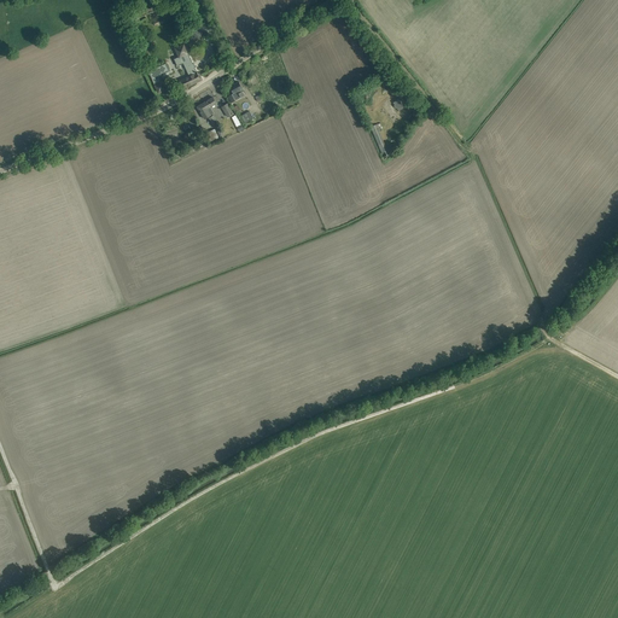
[(139,3),(128,9),(132,17),(144,12),(139,3)]
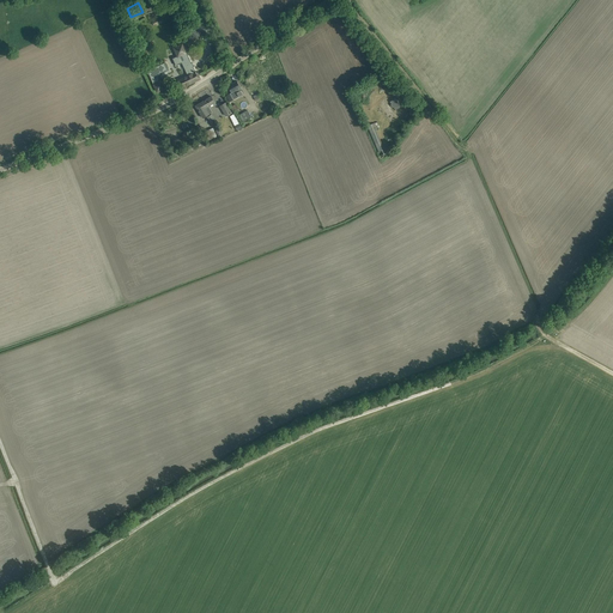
[(196,24),(184,30),(190,42),(202,37),(196,24)]
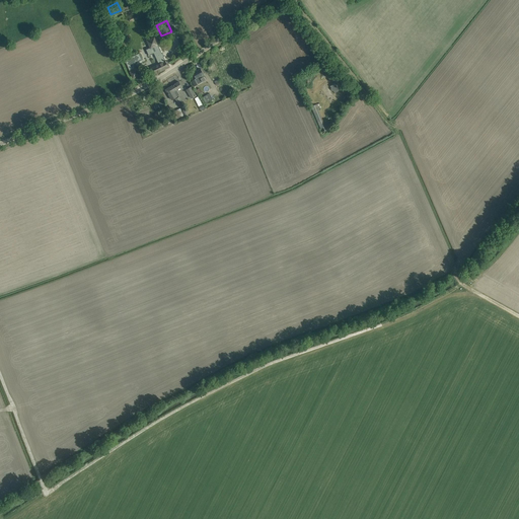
[(149,55),(155,53),(155,54),(160,64),(151,68),(154,74),(169,67),(166,61),(164,57),(164,56),(163,53),(162,54),(154,36),(147,41),(151,48),(146,50),(149,55)]
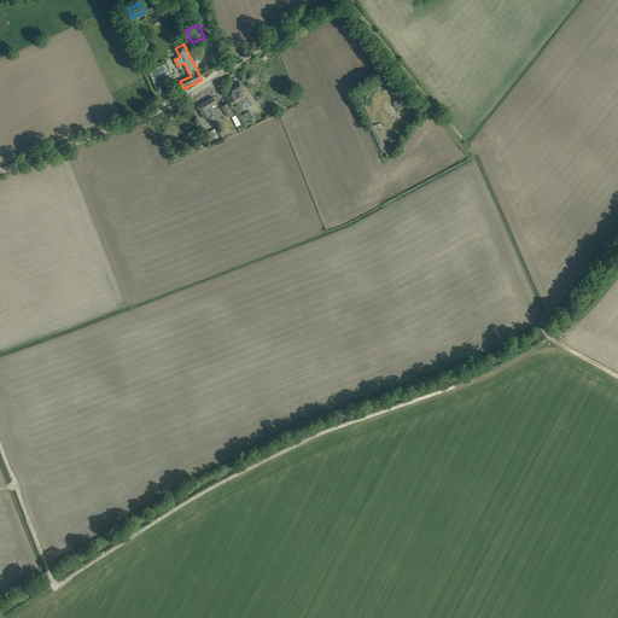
[(165,63),(149,71),(158,93),(165,89),(163,81),(161,82),(159,79),(161,74),(169,70),(165,63)]
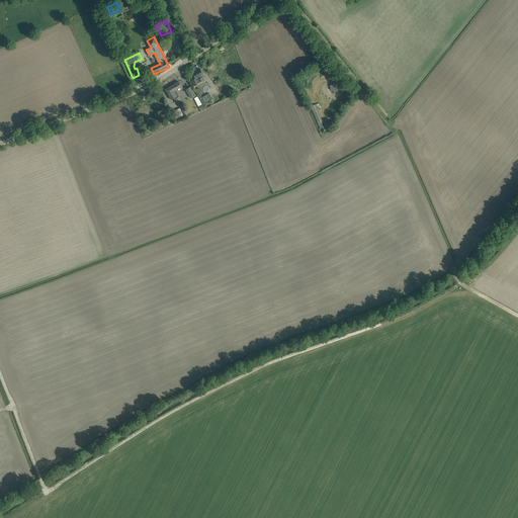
[(202,75),(203,74),(200,69),(192,73),(195,78),(191,81),(194,86),(205,80),(203,76),(203,77),(202,75)]
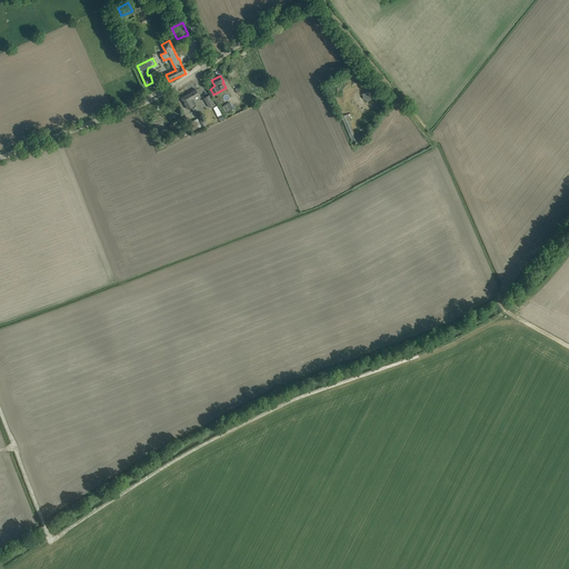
[(189,93),(181,98),(185,103),(188,108),(188,109),(196,105),(197,105),(195,99),(193,98),(199,95),(196,89),(189,93)]
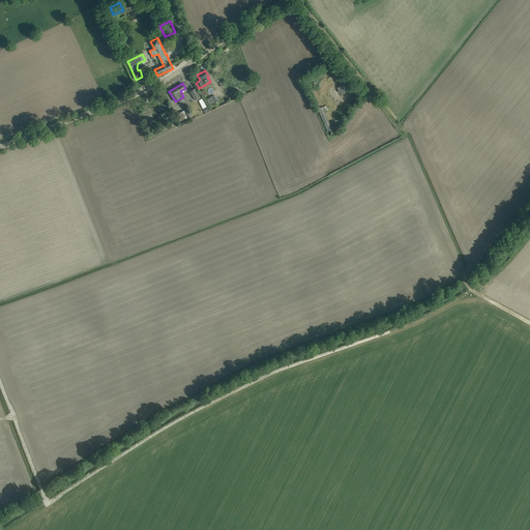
[(342,85),(336,88),(339,90),(337,90),(340,93),(341,92),(342,95),(347,92),(342,85)]
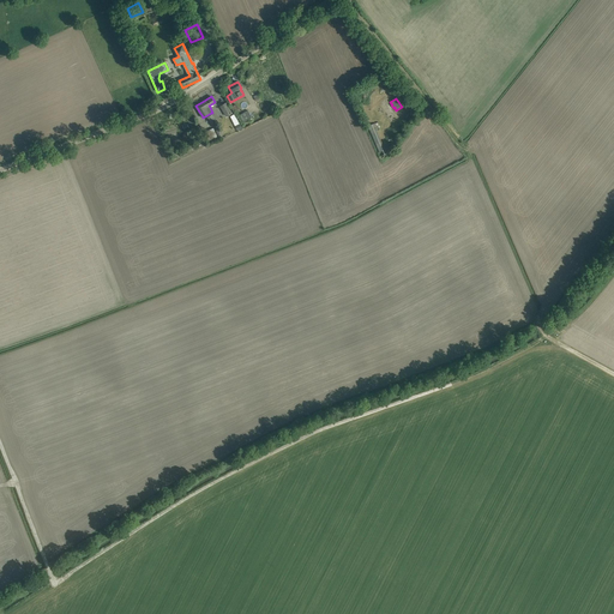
[(221,106),(227,116),(233,113),(226,103),(221,106)]
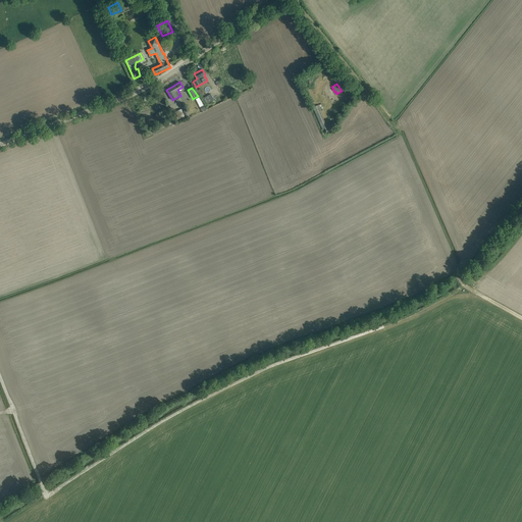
[(210,94),(203,98),(206,104),(214,99),(210,94)]
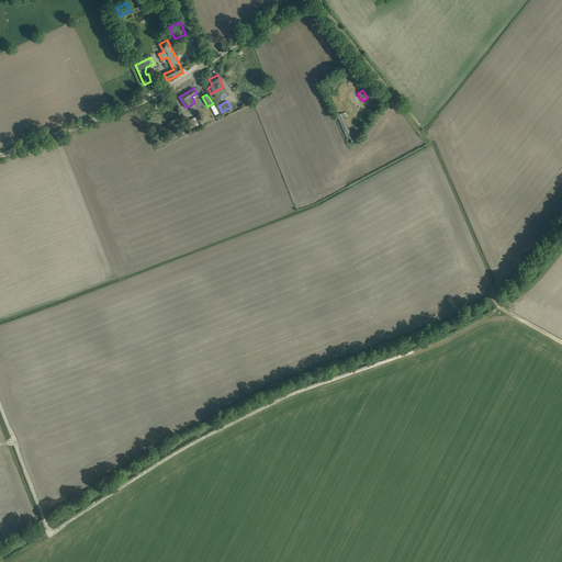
[(216,120),(221,117),(214,104),(210,105),(216,120)]
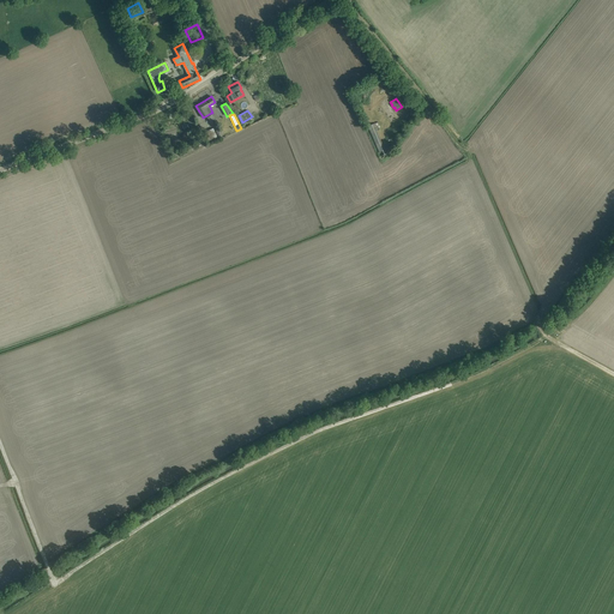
[(372,124),(368,126),(369,128),(371,133),(377,148),(378,150),(379,152),(385,149),(377,131),(379,130),(375,122),(372,124)]
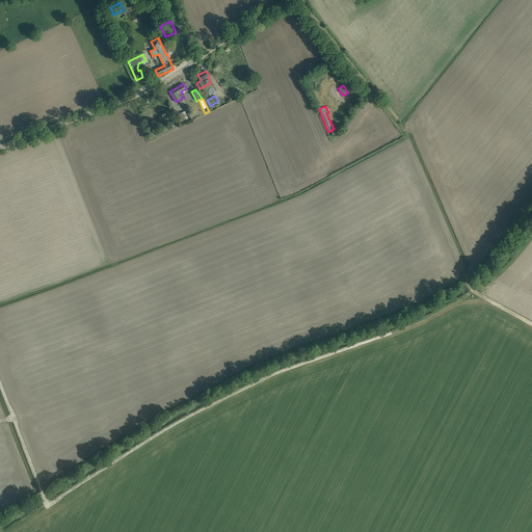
[(177,114),(180,123),(188,118),(185,111),(177,114)]
